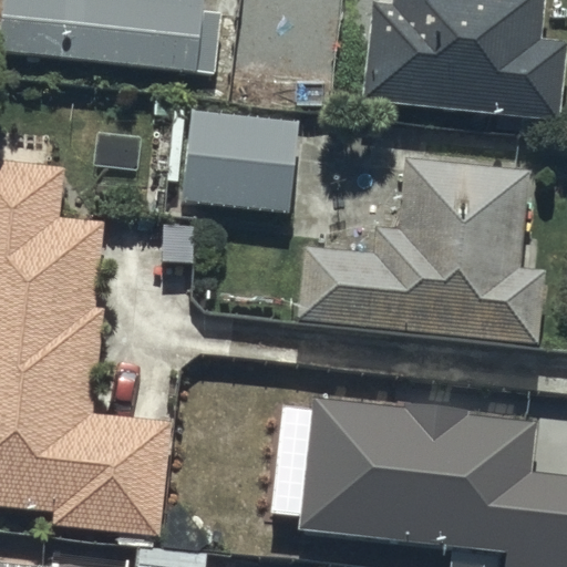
[(209,0),(6,0),(1,57),(218,75),(224,13),(209,11),(209,0)]
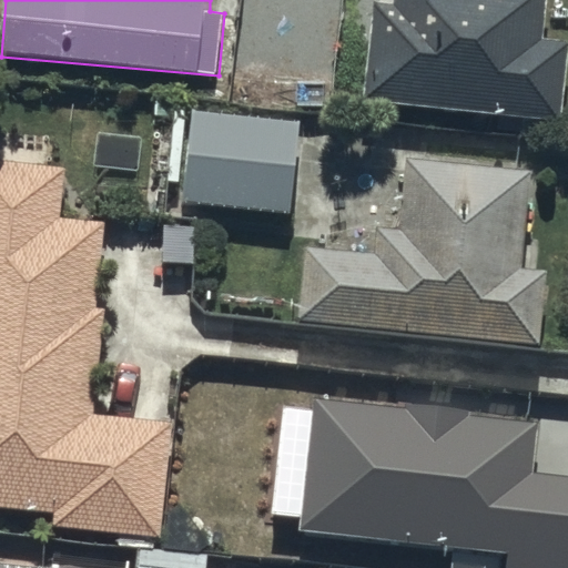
[(388,0),(374,0),(367,99),(565,117),(567,80),(567,40),(545,39),(548,0),(402,0),(402,1),(388,0)]
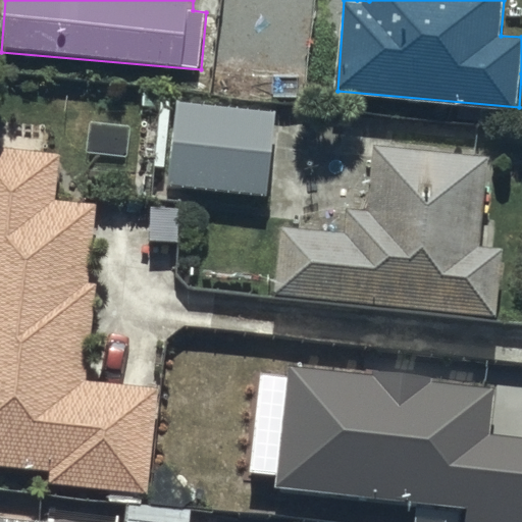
[(278,106),(176,98),(169,188),(271,196),(278,106)]
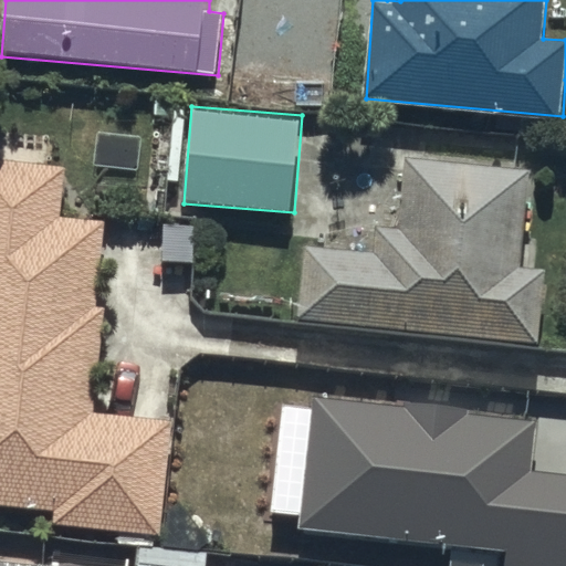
[(67,166),(0,159),(0,506),(54,512),(53,525),(118,531),(117,546),(157,549),(158,534),(163,534),(173,418),(96,411),(105,307),(98,306),(105,220),(63,216),(67,166)]
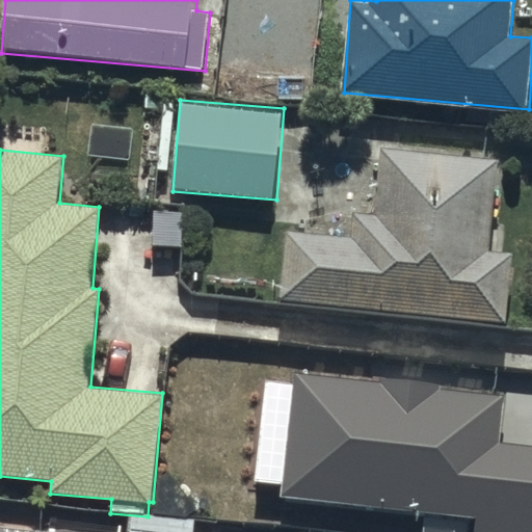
[(291,231),(284,300),(508,322),(514,253),(494,250),(502,161),(384,150),(378,215),(355,213),(352,237),(291,231)]
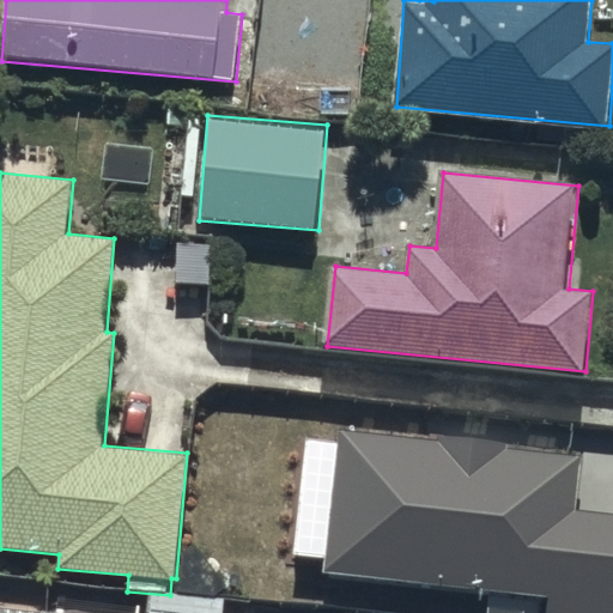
[(582,459),(339,430),(322,571),(546,598),(544,612),(612,612),(612,514),(576,510),(582,459)]
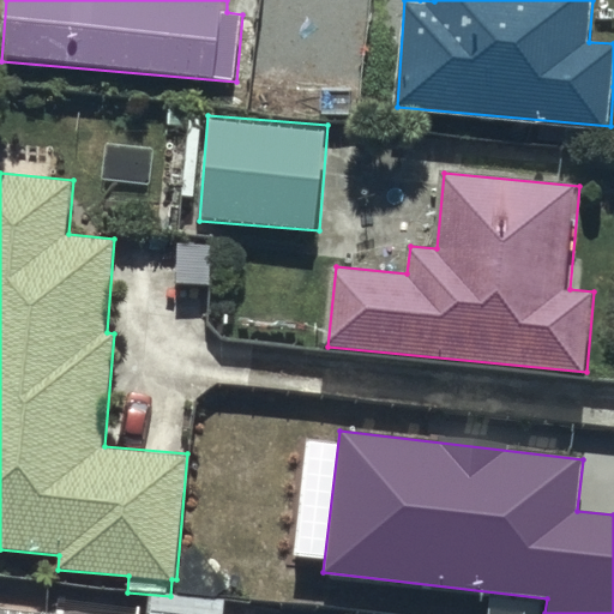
[(107,613),(0,603),(0,613),(107,613)]
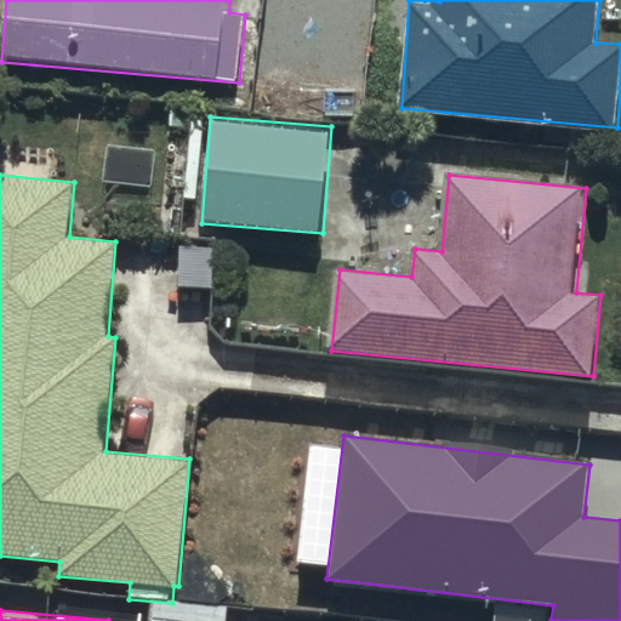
All buildings are outlined.
